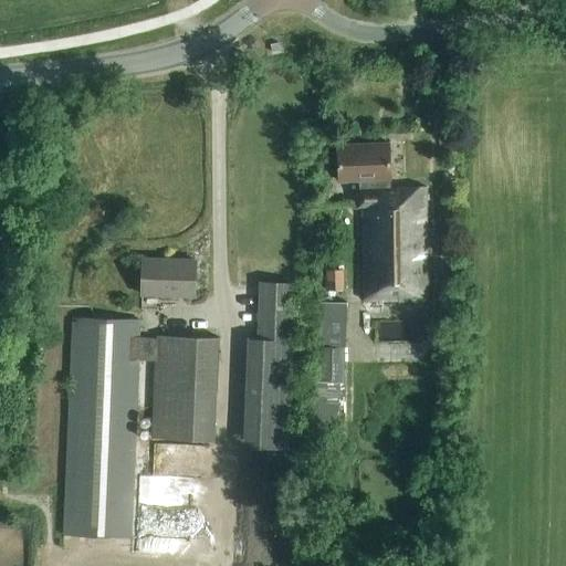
[(425,187),(402,188),(390,188),(390,179),(389,143),(338,145),(339,181),(359,180),(359,189),(357,189),(357,207),(362,207),(363,301),(427,300),(425,187)]
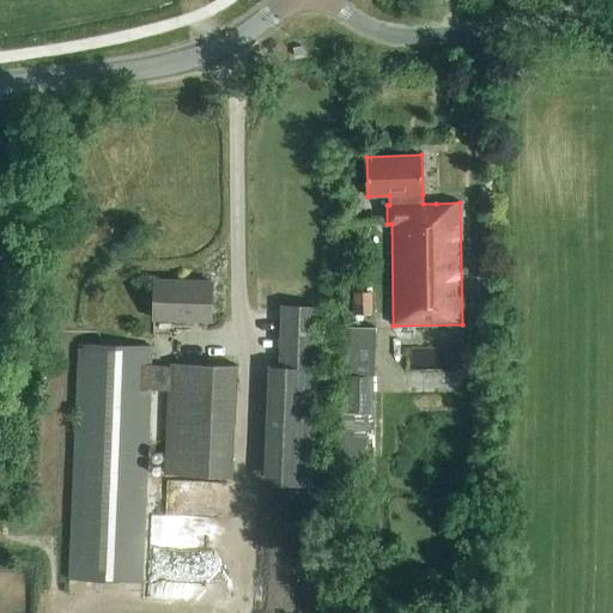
[(155,280),(153,319),(211,321),(212,283),(155,280)]
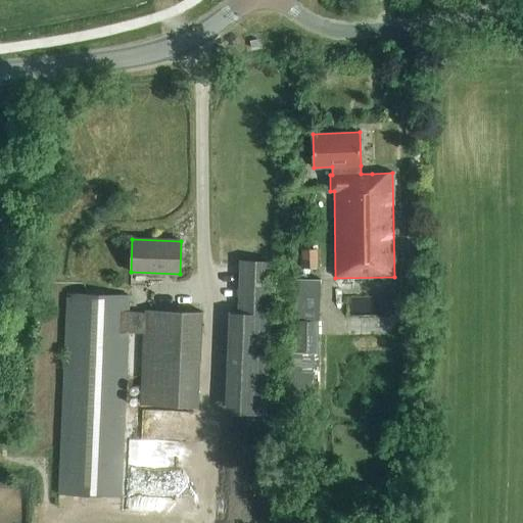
[(302,268),(317,268),(317,249),(302,249),(302,268)]
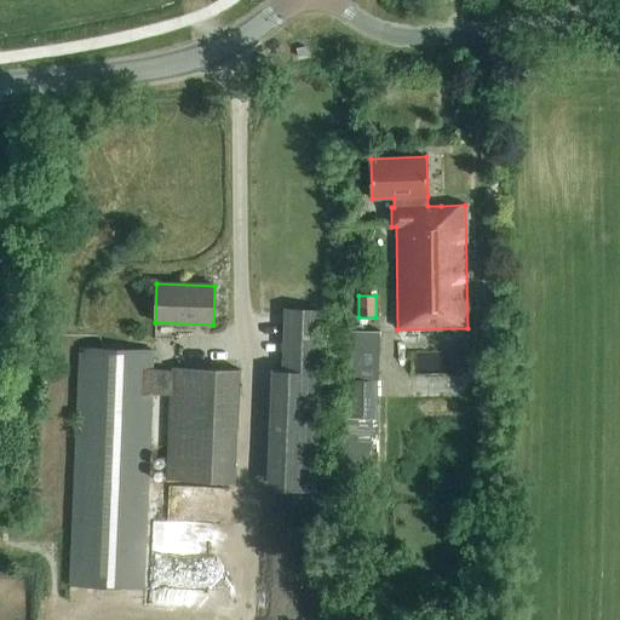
[(267,367),(264,488),(306,489),(308,429),(304,429),(304,394),(319,394),(320,305),(280,305),(279,368),(267,367)]
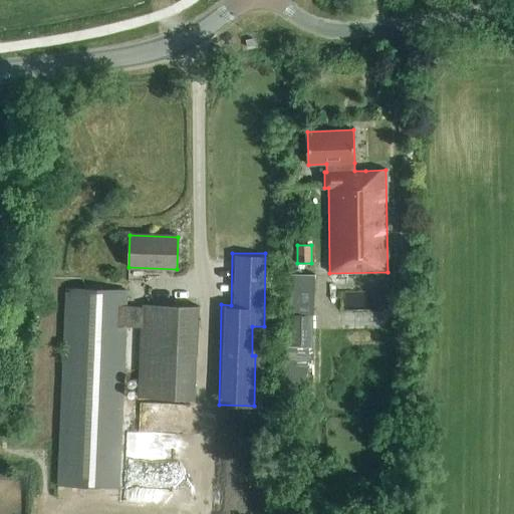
[(290,274),(287,346),(311,347),(314,275),(290,274)]
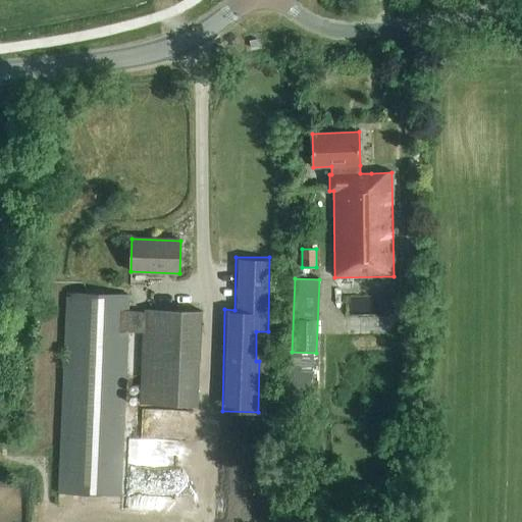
[(64,344),(58,492),(121,494),(127,344),(127,332),(144,333),(144,344),(142,402),(199,405),(201,344),(203,311),(145,309),(145,312),(129,311),(129,296),(67,294),(64,344)]
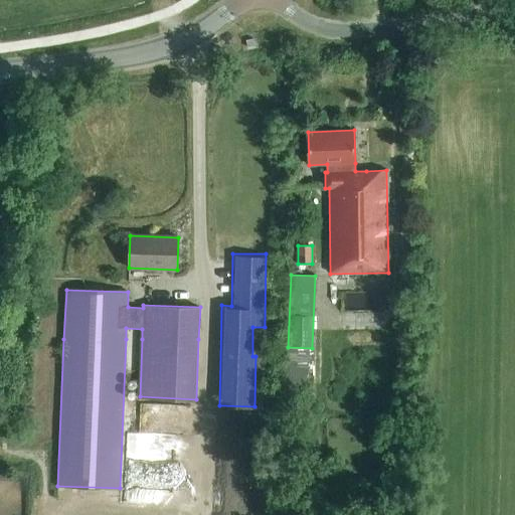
[(309,349),(289,348),(285,348),(283,391),(307,392),(309,349)]
